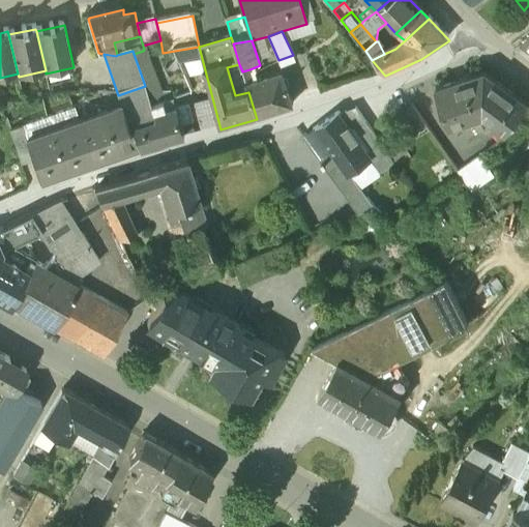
[(150,64),(143,51),(134,54),(139,68),(150,64)]
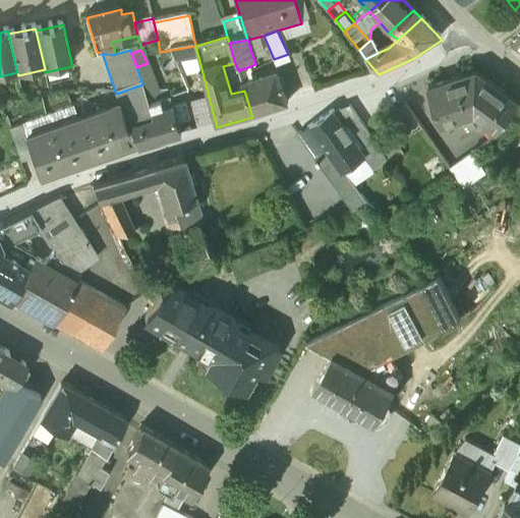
[(148,63),(136,67),(142,84),(145,91),(157,87),(148,63)]
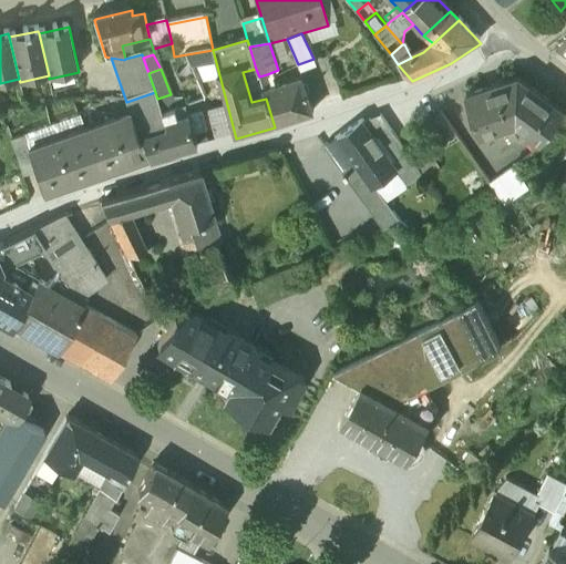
[(301,79),(271,89),(267,74),(259,77),(266,99),(275,127),(315,114),(301,79)]
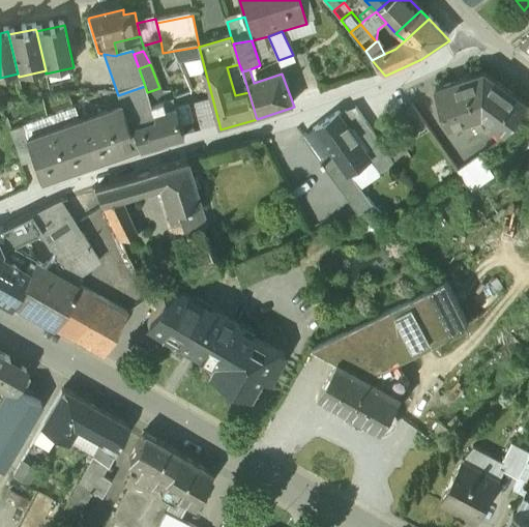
[(483,77),(435,93),(448,133),(483,121),(506,138),(527,109),(483,77)]
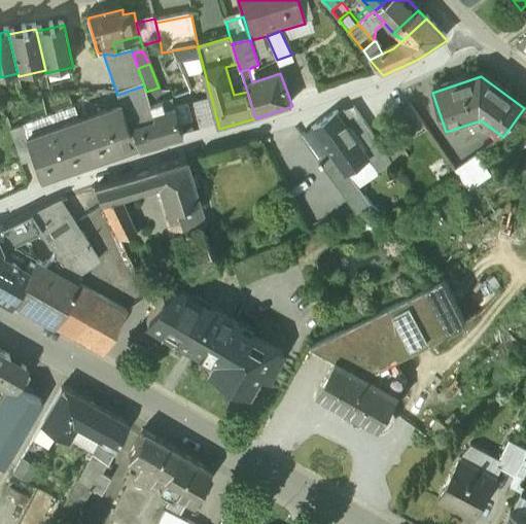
[(144,85),(117,95),(121,107),(124,110),(149,101),(146,92),(144,85)]
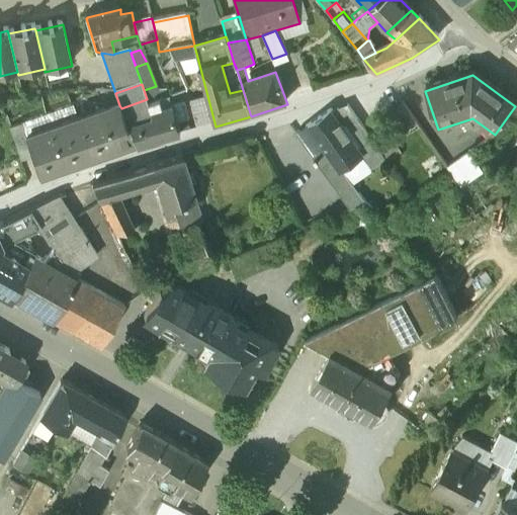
[(156,86),(144,90),(147,99),(149,106),(160,102),(162,101),(156,86)]
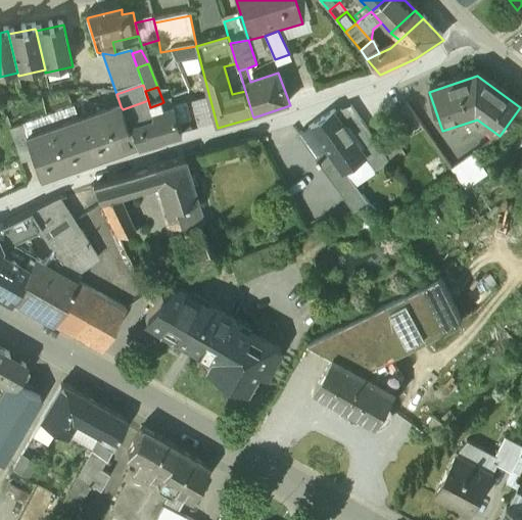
[(148,100),(123,109),(130,128),(155,120),(150,107),(148,100)]
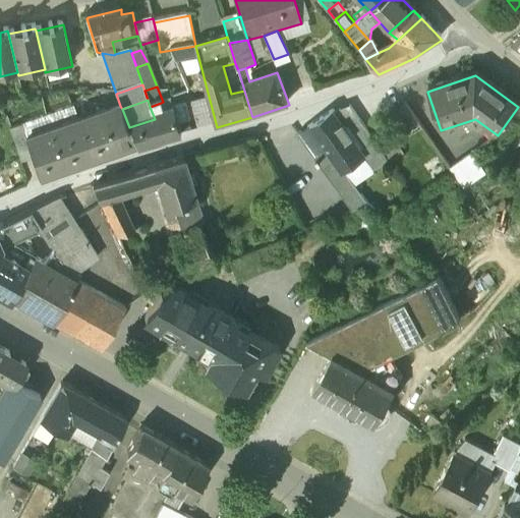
[(165,112),(161,103),(150,107),(155,119),(129,127),(136,147),(136,149),(181,136),(175,109),(165,112)]
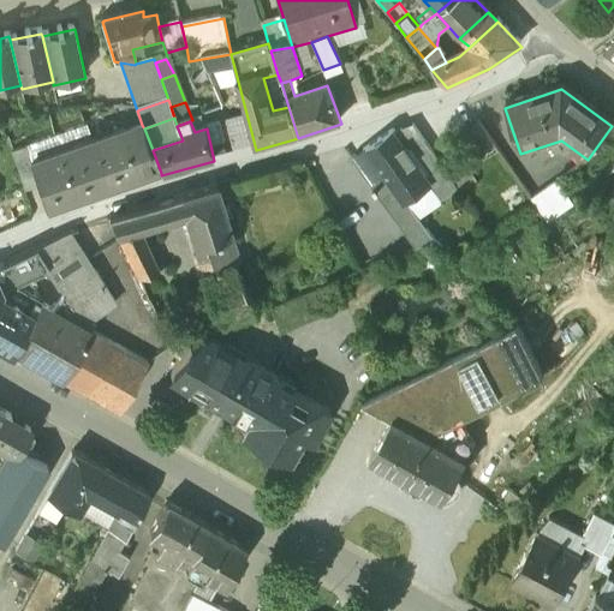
[(142,125),(123,132),(139,180),(161,173),(144,129),(142,125)]
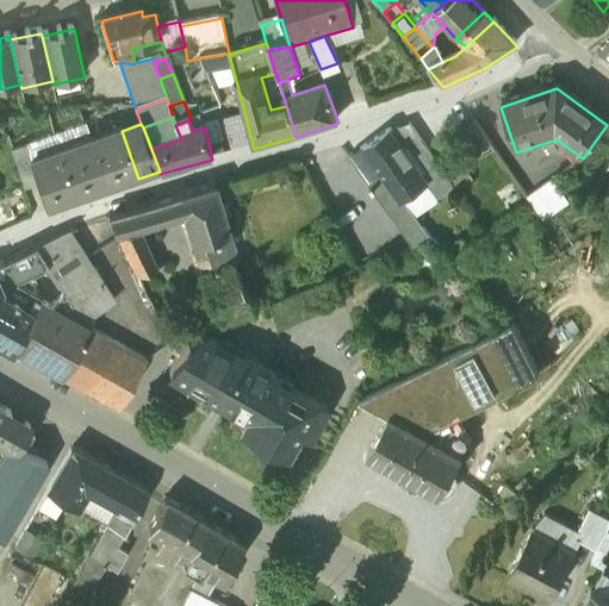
[(489,147),(477,131),(473,125),(460,135),(476,156),(489,147)]
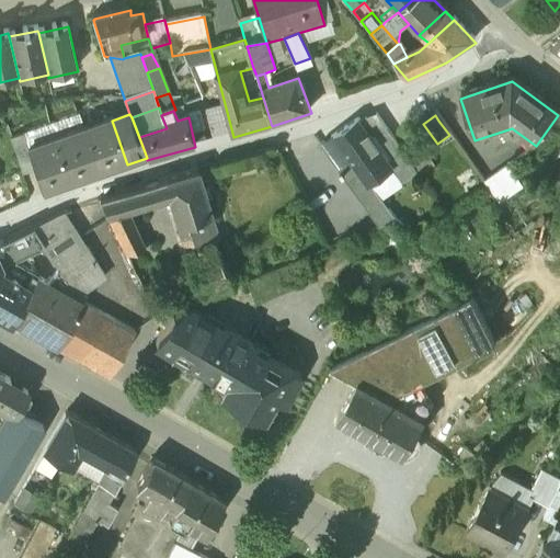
[(413,170),(376,116),(357,123),(388,168),(392,164),(399,173),(393,177),(402,189),(419,179),(413,170)]
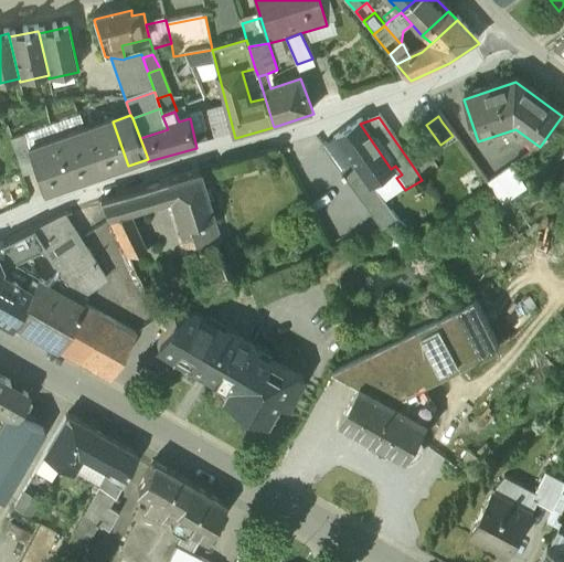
[(113,122),(84,131),(99,176),(128,166),(113,122)]
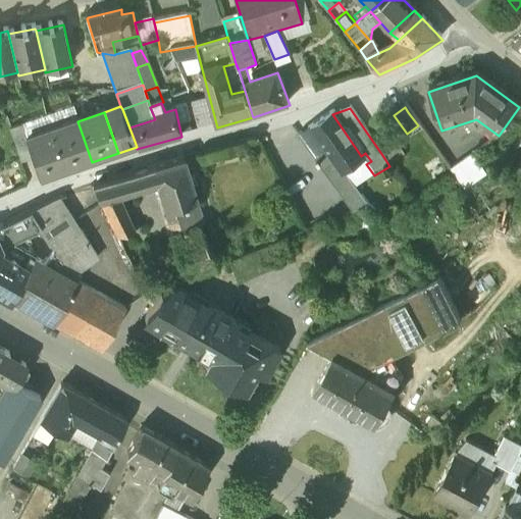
[(361,156),(332,114),(311,130),(311,131),(342,176),(357,166),(353,161),(361,156)]
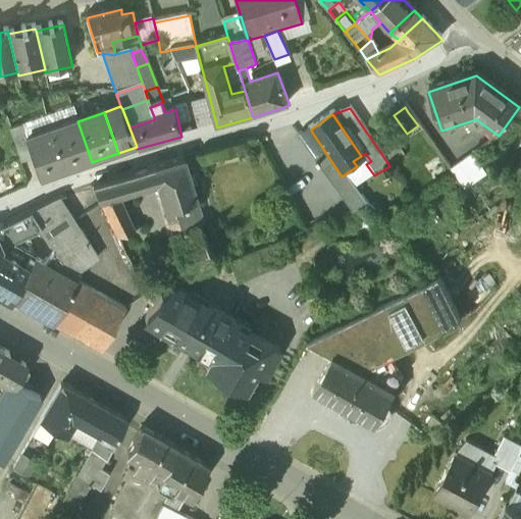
[(77,121),(52,131),(65,171),(92,162),(77,121)]
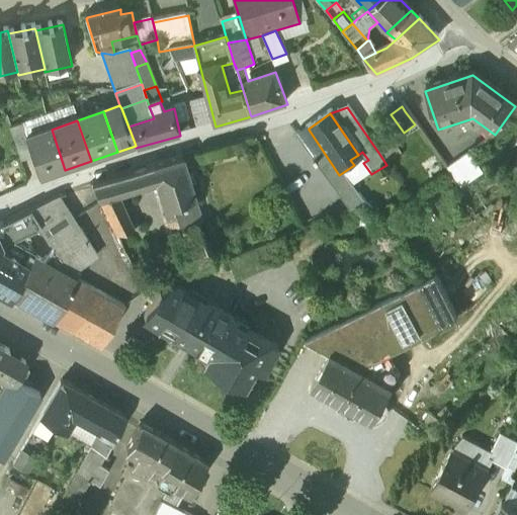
[(21,124),(9,129),(21,163),(32,159),(25,139),(26,138),(21,124)]
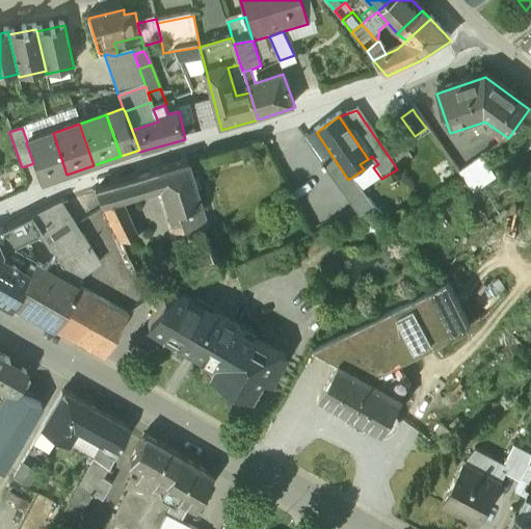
[(67,175),(53,133),(27,141),(26,142),(33,163),(41,184),(67,175)]
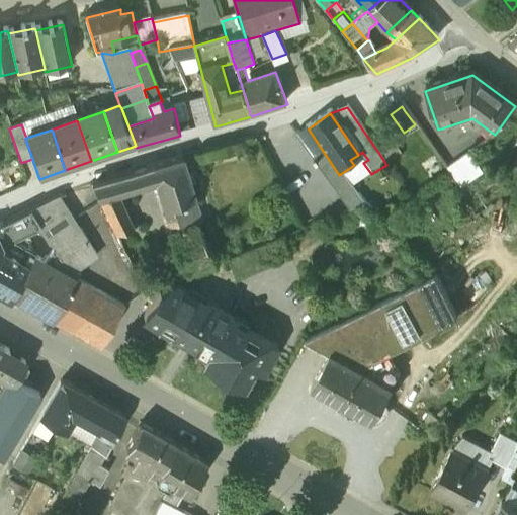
[(339,175),(309,130),(296,137),(349,212),(366,206),(346,180),(341,183),(336,176),(339,175)]
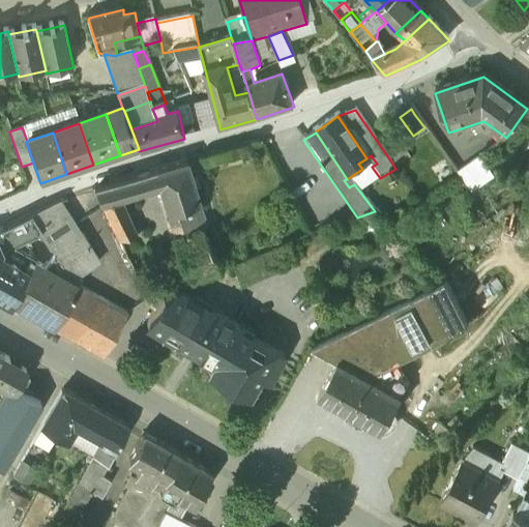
[(405,150),(390,160),(395,169),(397,169),(410,159),(405,150)]
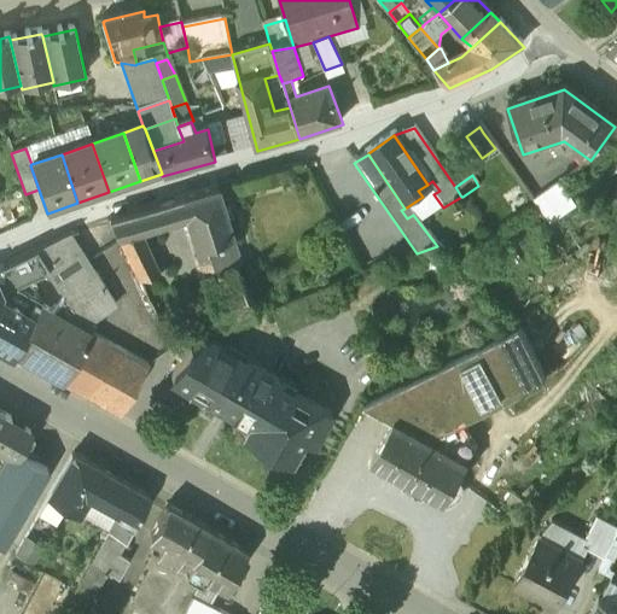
[(560,187),(534,205),(549,228),(577,210),(560,187)]
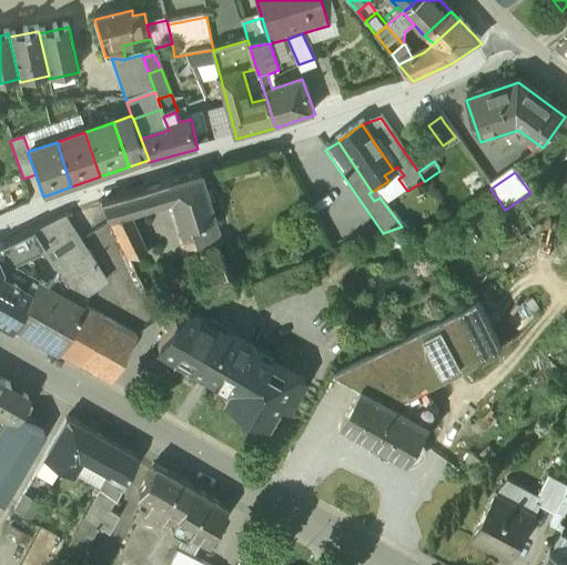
[(201,175),(161,187),(165,203),(170,202),(184,244),(211,235),(209,229),(215,226),(201,175)]
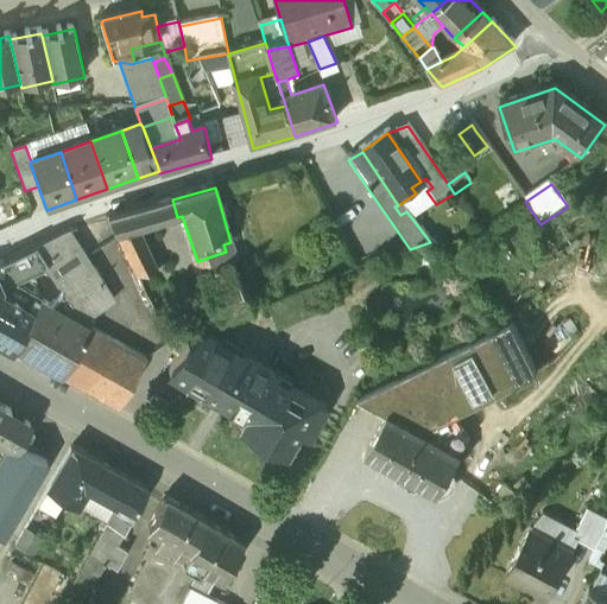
[(172,199),(155,205),(159,223),(177,217),(172,199)]
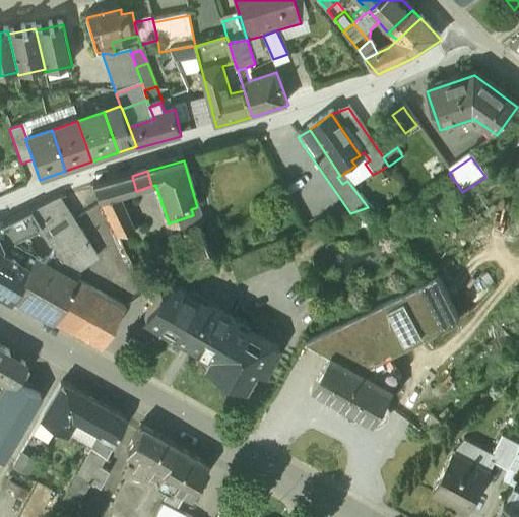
[(133,233),(118,196),(136,191),(132,176),(92,187),(98,199),(118,239),(133,233)]
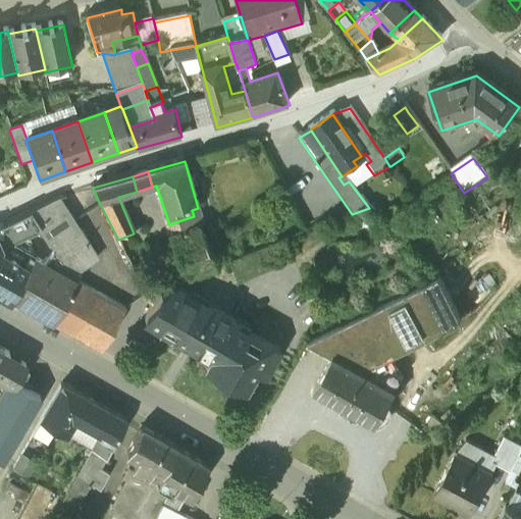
[(54,202),(1,226),(10,244),(39,230),(41,232),(63,217),(54,202)]
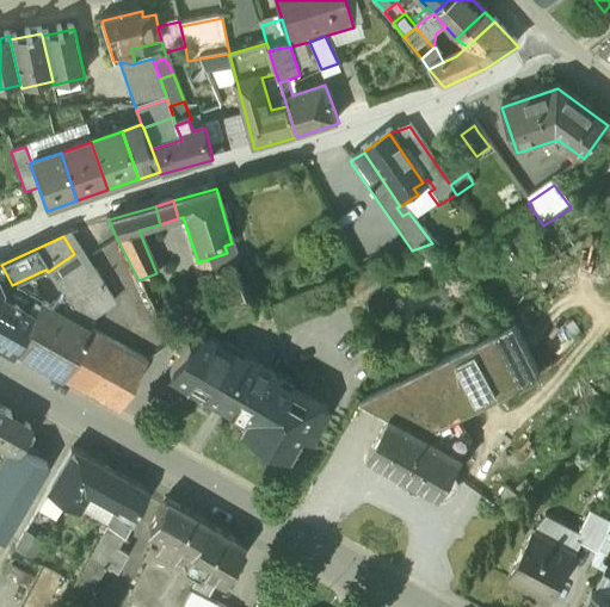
[(227,253),(198,262),(205,278),(230,267),(227,253)]
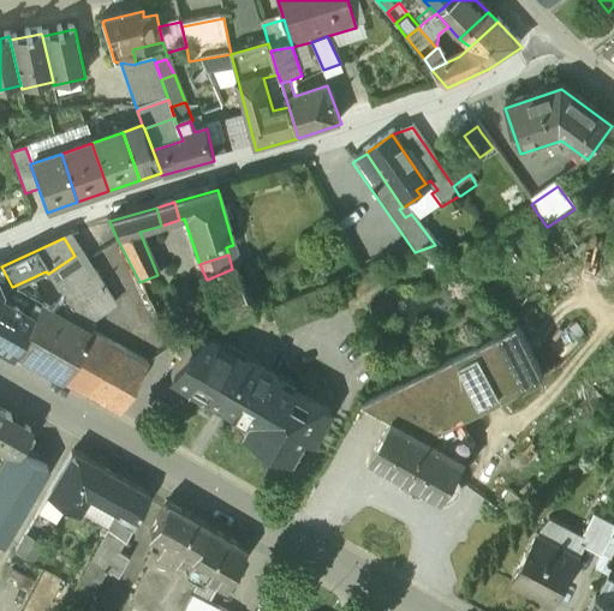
[(75,256),(48,274),(55,286),(83,268),(75,256)]
